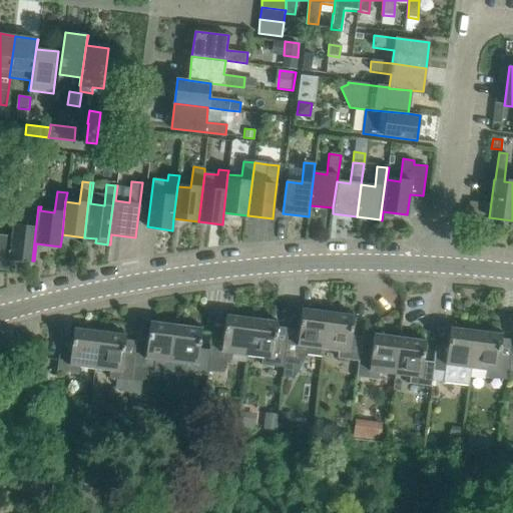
[(32,261),(38,206),(30,205),(27,226),(14,224),(15,215),(12,214),(6,270),(8,270),(10,258),(32,261)]
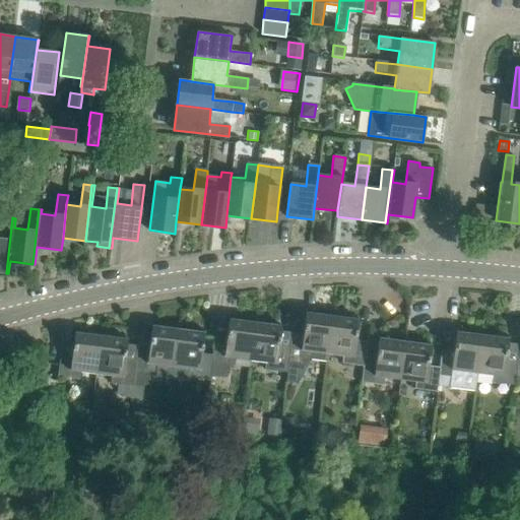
[(0,272),(6,273),(12,217),(4,216),(1,238),(0,238),(0,272)]
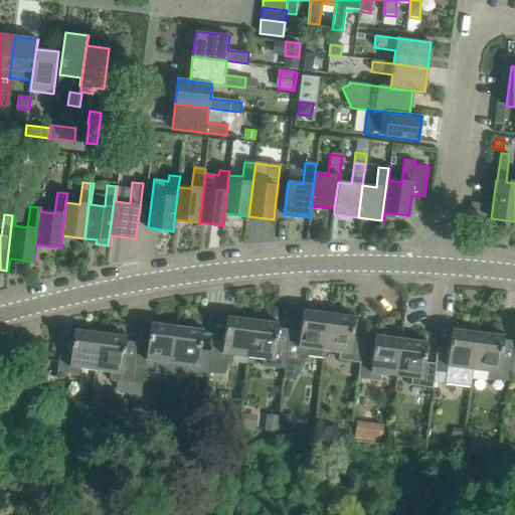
[(285,370),(284,377),(296,379),(309,357),(323,359),(324,352),(329,313),(304,309),(301,330),(289,329),(287,345),(288,346),(287,355),(285,370)]
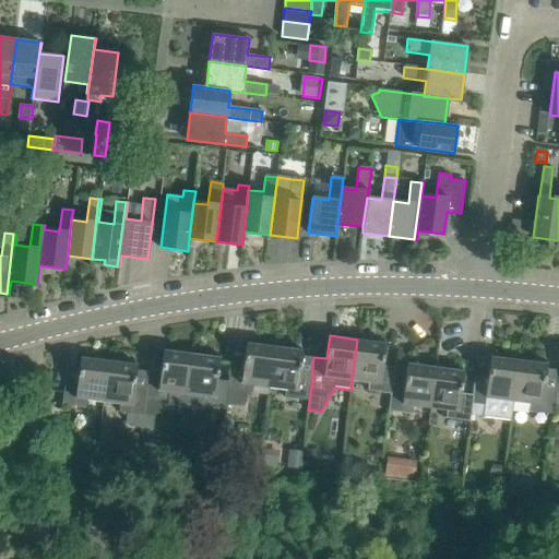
[(396,367),(383,366),(385,343),(357,340),(352,382),(368,384),(367,392),(390,395),(391,385),(394,384),(396,367)]
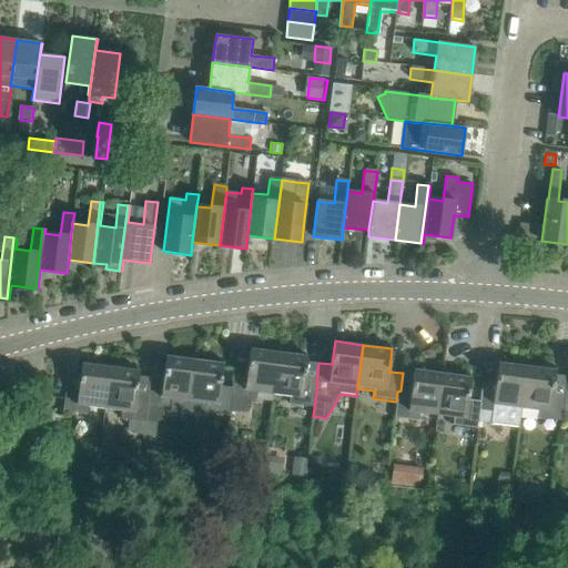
[(273,395),(279,353),(279,352),(251,348),(247,372),(234,369),(232,387),(234,387),(233,398),(256,402),(257,393),(273,395)]
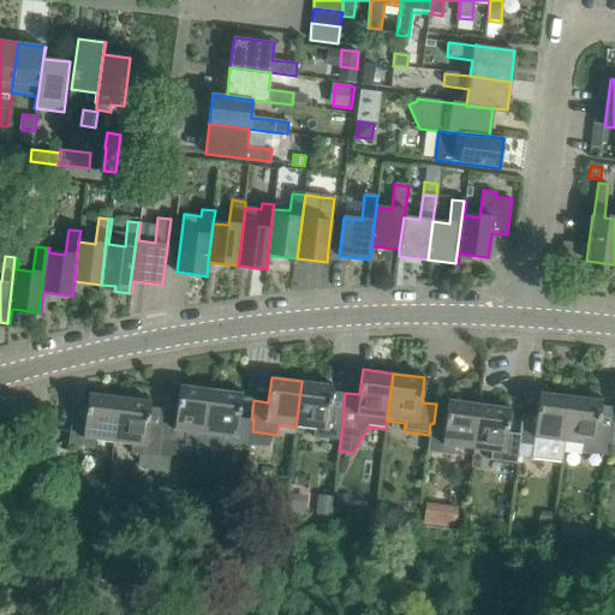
[(302,382),(296,428),(314,430),(312,439),(340,442),(342,424),(344,413),(342,412),(330,411),(334,384),(302,381),(302,382)]
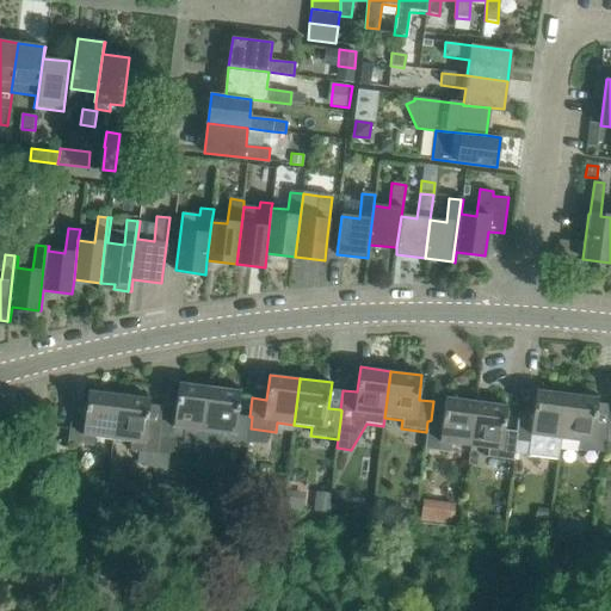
[(160,425),(159,436),(185,438),(184,442),(203,444),(204,433),(209,388),(209,386),(179,382),(176,407),(161,406),(159,424),(160,425)]
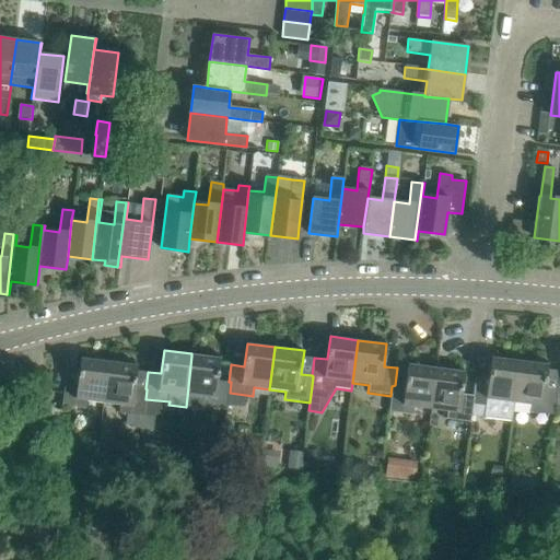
[(187,397),(186,407),(202,409),(202,407),(228,410),(230,393),(231,382),(229,382),(218,381),(221,358),(191,353),(191,356),(187,397)]
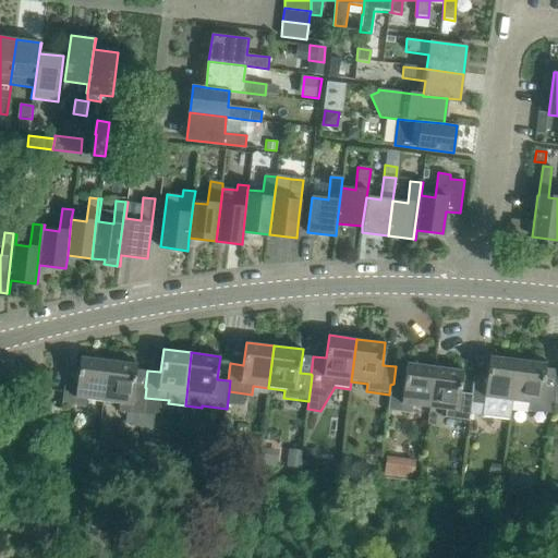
[(472,396),(470,414),(509,420),(511,402),(517,360),(517,359),(489,355),(487,378),(474,376),(472,393),(472,396)]
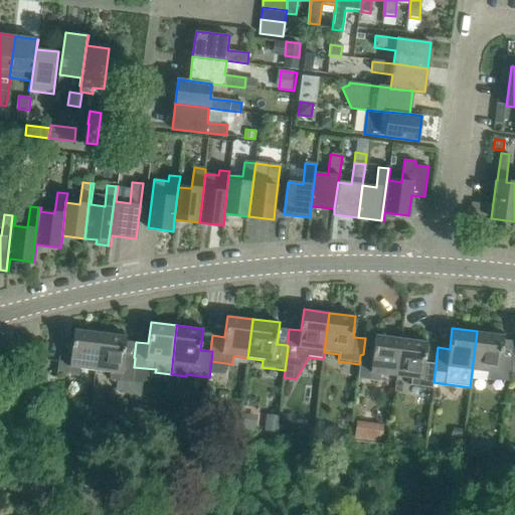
[(96,371),(101,332),(74,329),(72,350),(60,348),(57,373),(79,376),(80,370),(96,371)]
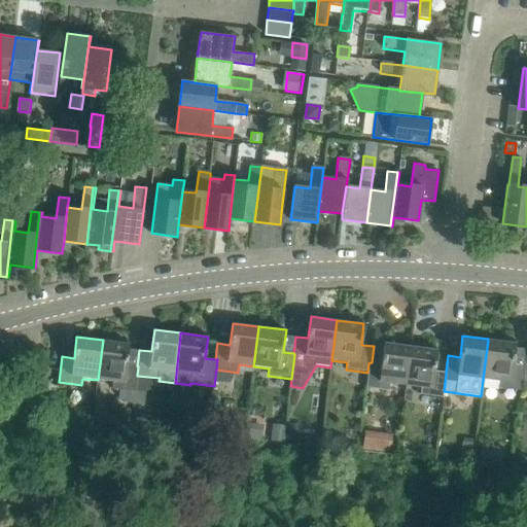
[(524,365),(514,364),(516,343),(488,339),(488,340),(483,380),(498,382),(497,388),(521,391),(522,385),(524,365)]
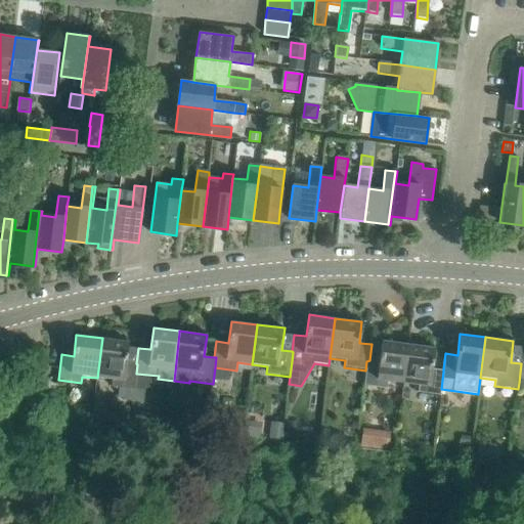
[(137,364),(136,363),(126,362),(129,341),(102,338),(97,378),(113,380),(113,387),(134,389),(136,374),(137,364)]
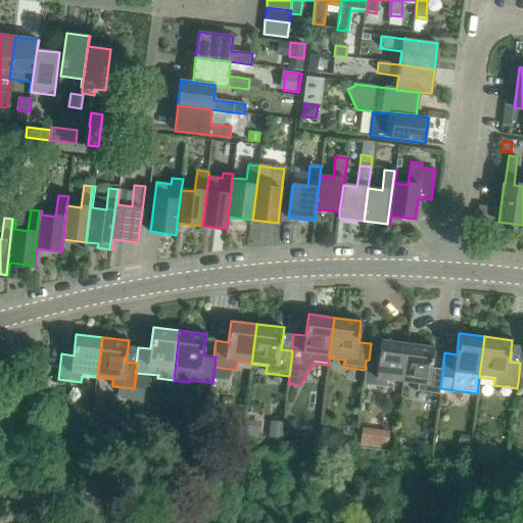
[(401,383),(407,344),(407,343),(381,340),(379,361),(369,360),(366,361),(365,370),(363,385),(386,388),(386,382),(401,383)]
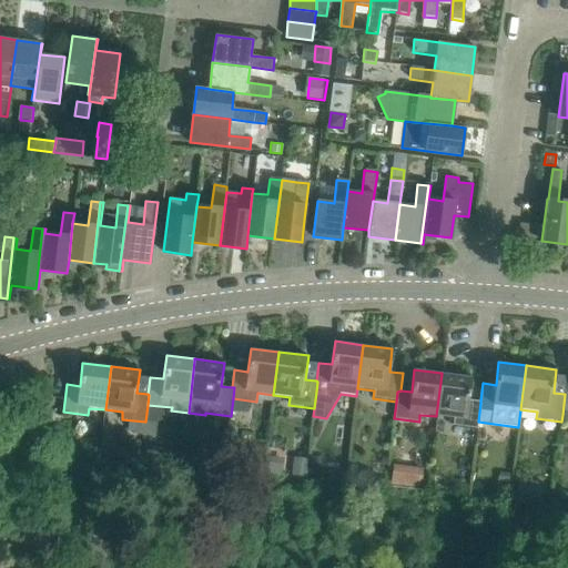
[(442,374),(436,416),(454,418),(453,426),(477,429),(478,422),(479,412),(480,403),(480,401),(468,399),(472,376),(442,373),(442,374)]
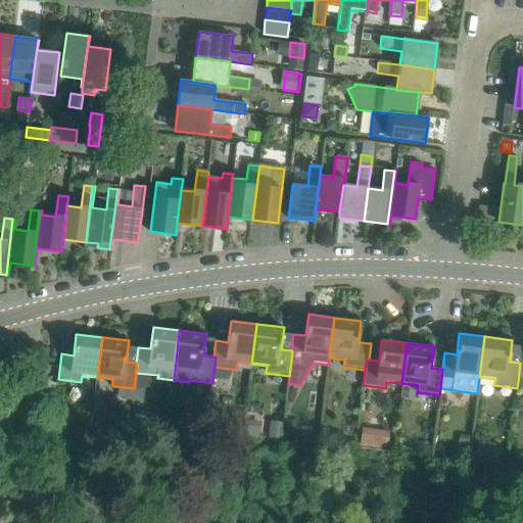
[(244,425),(243,435),(260,437),(263,421),(245,419),(244,425)]
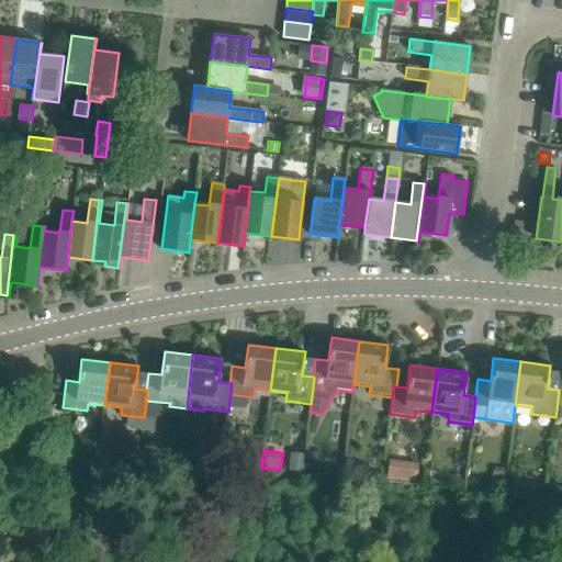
[(292,453),(290,471),(302,472),(304,456),(292,453)]
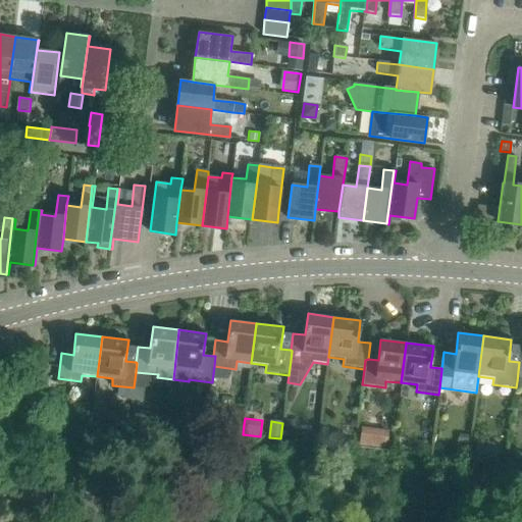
[(233,423),(232,433),(243,434),(244,424),(233,423)]
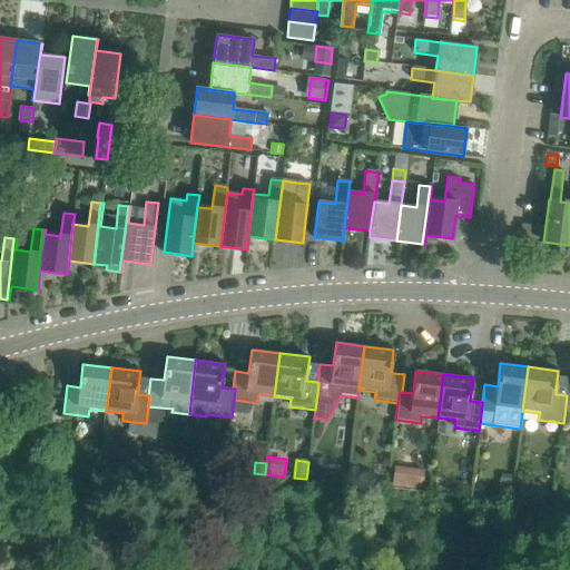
[(501,473),(500,482),(511,483),(512,474),(501,473)]
